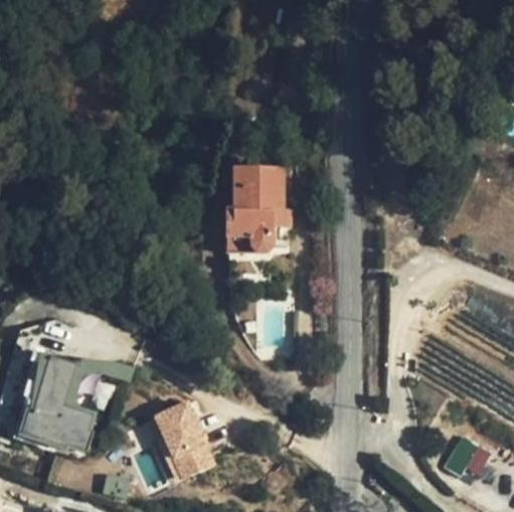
[(293,225),(292,169),(233,168),(234,209),(226,209),(226,251),(267,251),(273,245),(273,225),(293,225)]
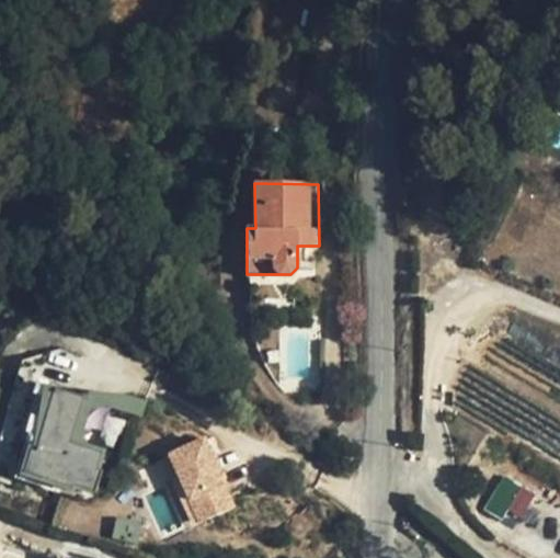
[(23,473),(91,492),(103,451),(70,442),(84,396),(54,387),(35,450),(31,448),(23,473)]
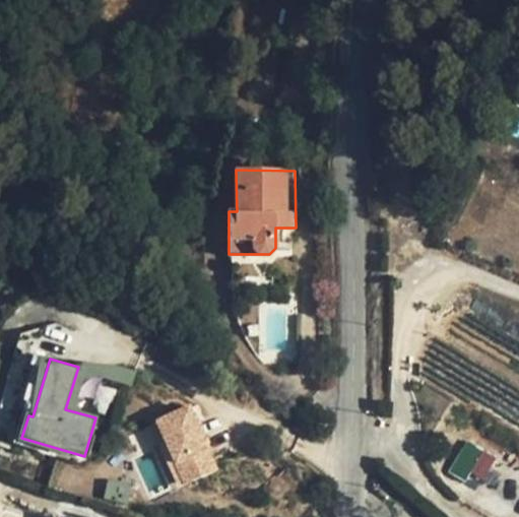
[(88,363),(86,369),(78,394),(86,383),(96,376),(132,386),(136,371),(114,365),(88,363)]
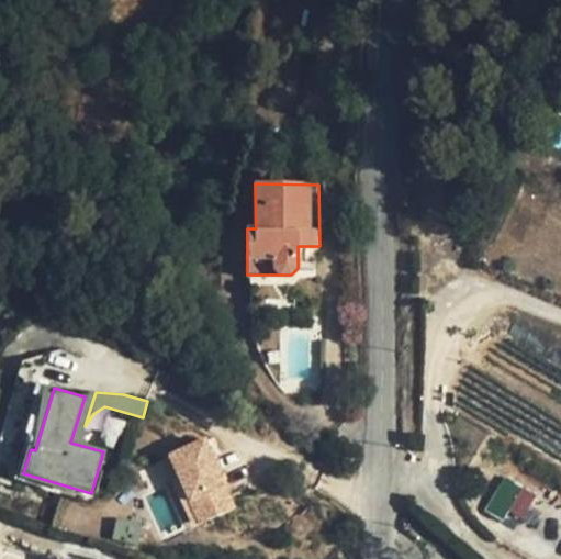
[(70,443),(103,451),(88,443),(85,426),(93,399),(85,397),(70,443)]
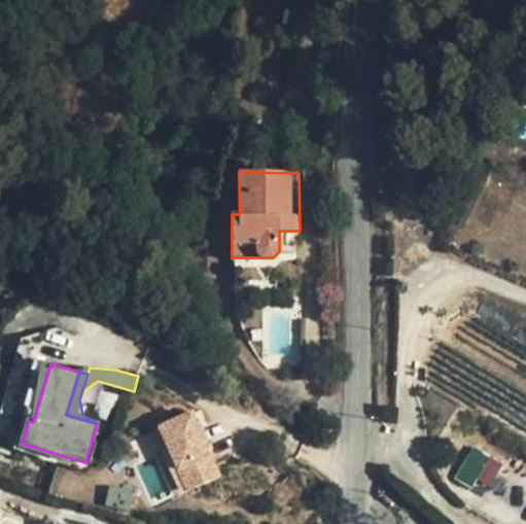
[(214,474),(185,413),(153,427),(182,489),(214,474)]
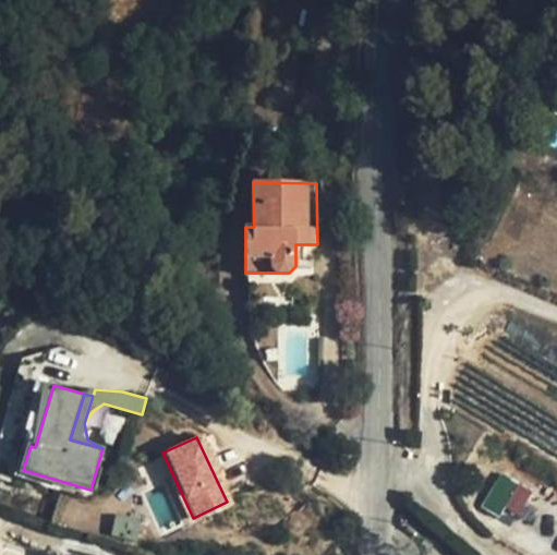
[(498,471),(485,501),(518,515),(531,486),(498,471)]
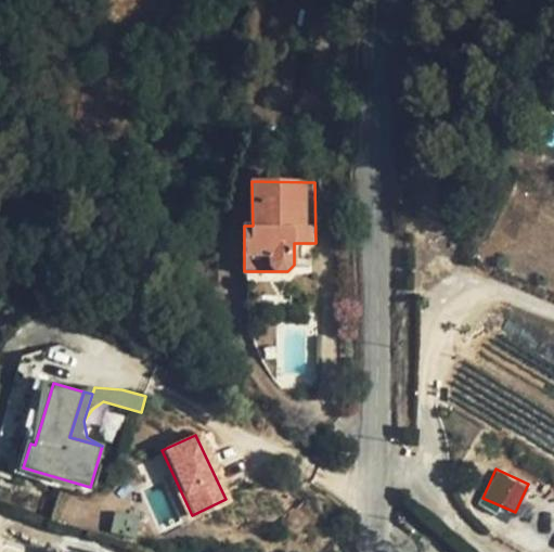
[(136,535),(138,526),(140,516),(116,512),(113,529),(136,535)]
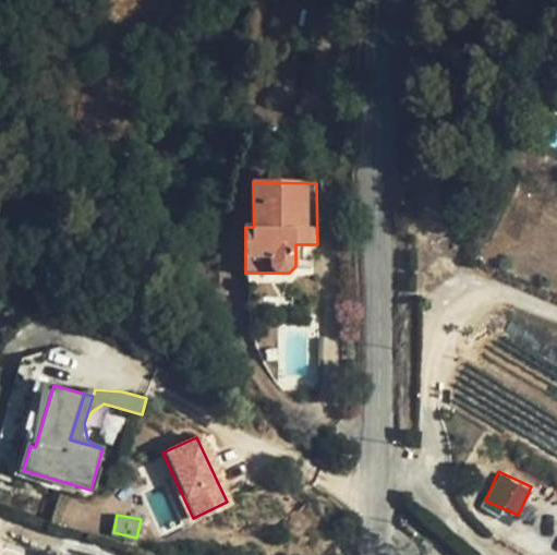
[(153,531),(138,529),(136,538),(135,545),(149,549),(153,531)]
